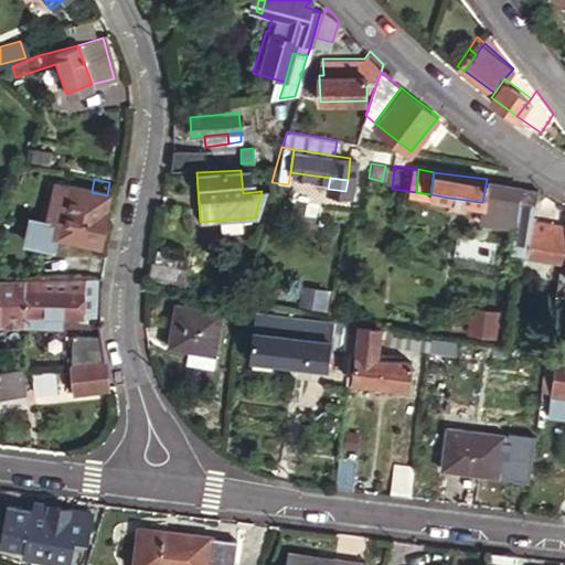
[(505,206),(509,183),(487,179),(482,202),(505,206)]
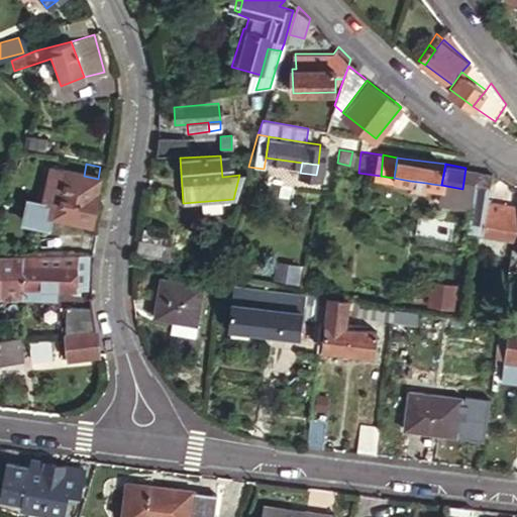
[(471,197),(476,169),(466,168),(462,189),(461,195),(471,197)]
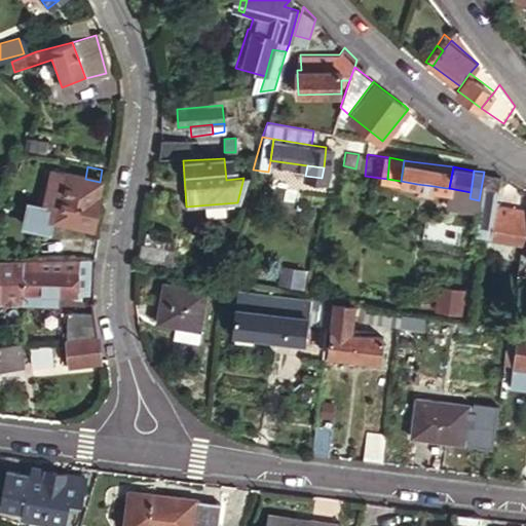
[(97,197),(100,182),(85,179),(48,172),(41,211),(52,213),(50,222),(94,229),(100,197),(97,197)]
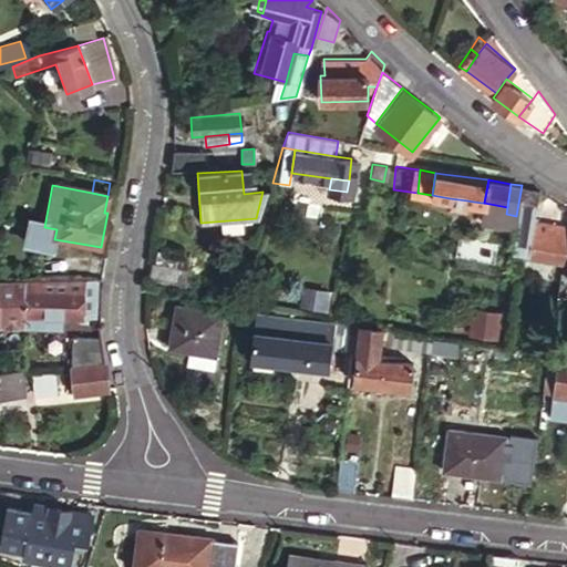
[(538,187),(522,185),(516,216),(532,219),(533,219),(538,187)]
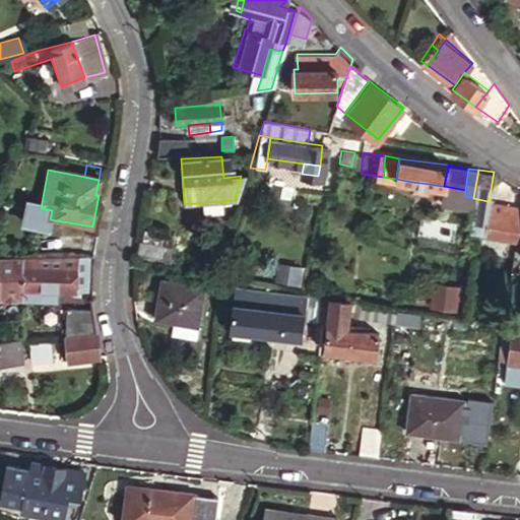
[(429,184),(412,182),(412,189),(428,192),(429,184)]
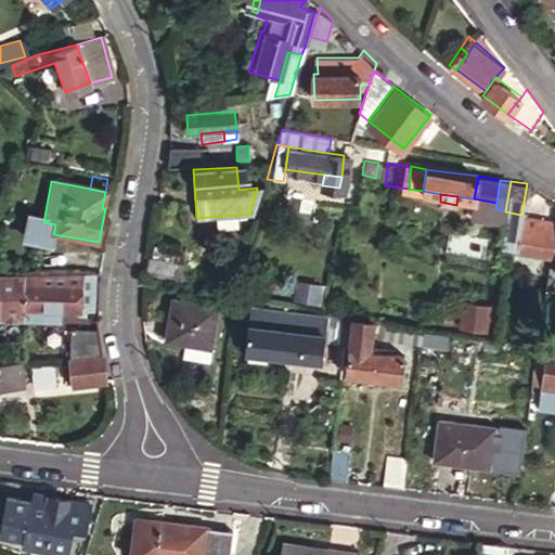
[(503,221),(505,211),(495,209),(497,203),(474,198),(472,198),(468,217),(503,221)]
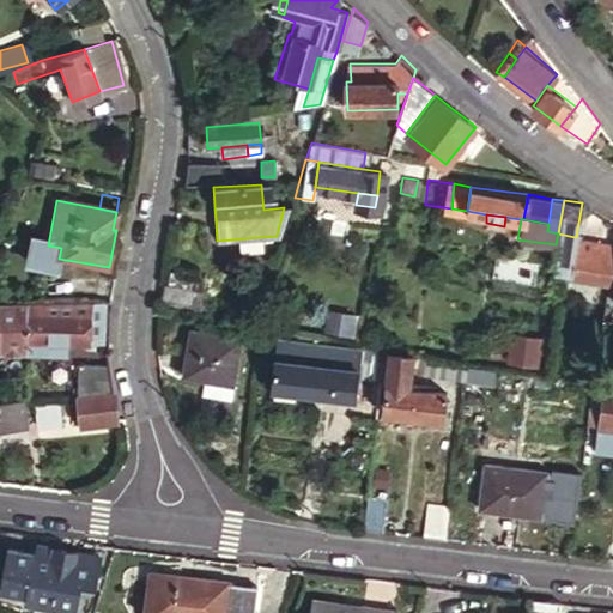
[(575,237),(558,234),(556,244),(552,271),(569,273),(575,237)]
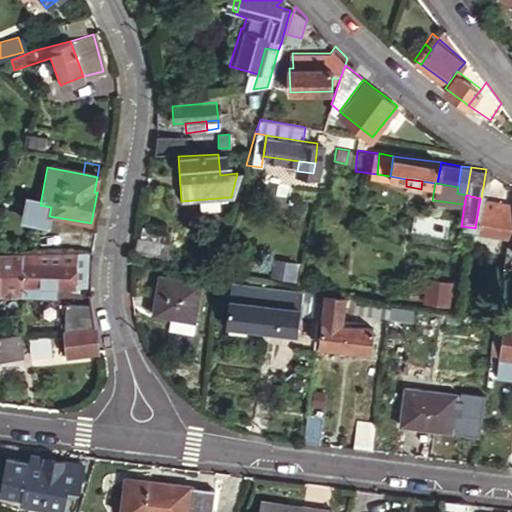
[(511,202),(481,198),(480,198),(475,228),(511,233),(511,202)]
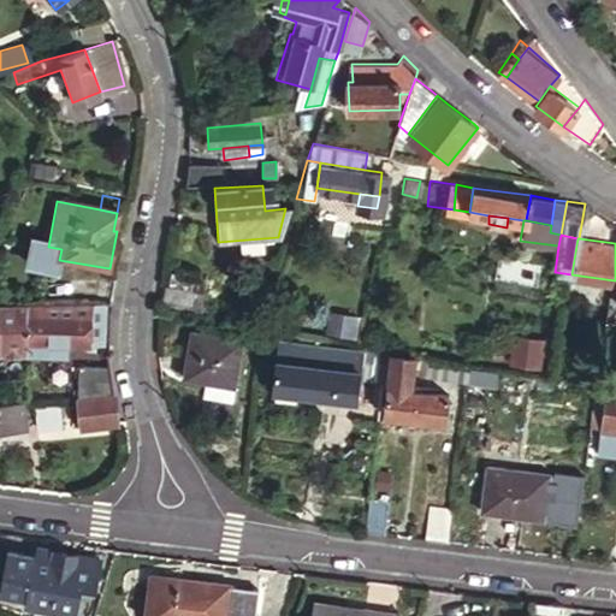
[(546,264),(498,256),(496,274),(544,282),(546,264)]
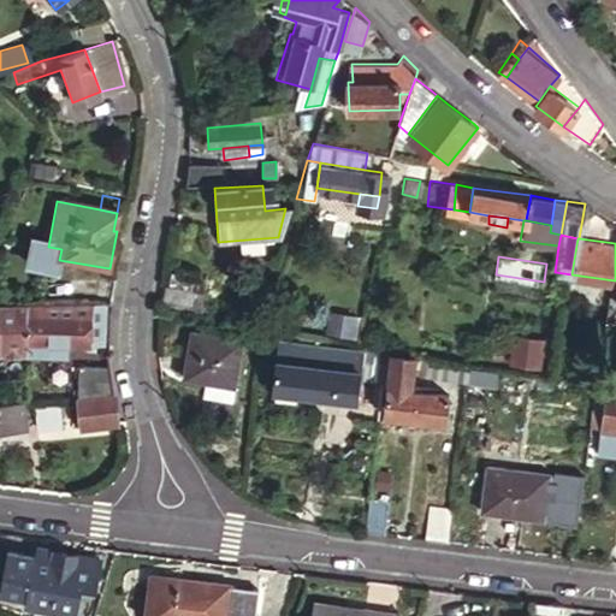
[(164,286),(160,304),(189,309),(191,291),(164,286)]
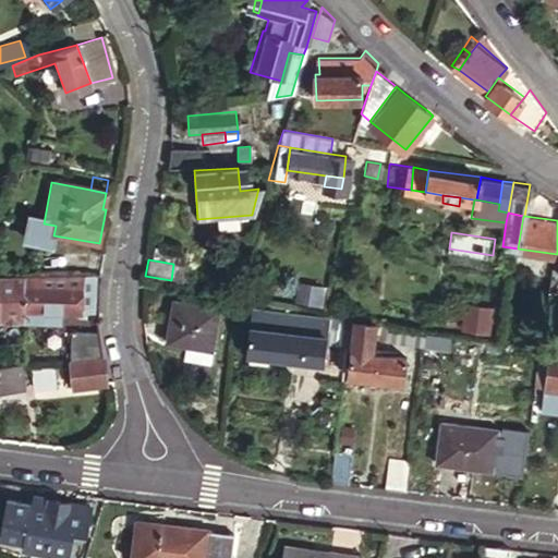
[(81,273),(33,275),(33,287),(25,287),(26,310),(82,311),(81,273)]
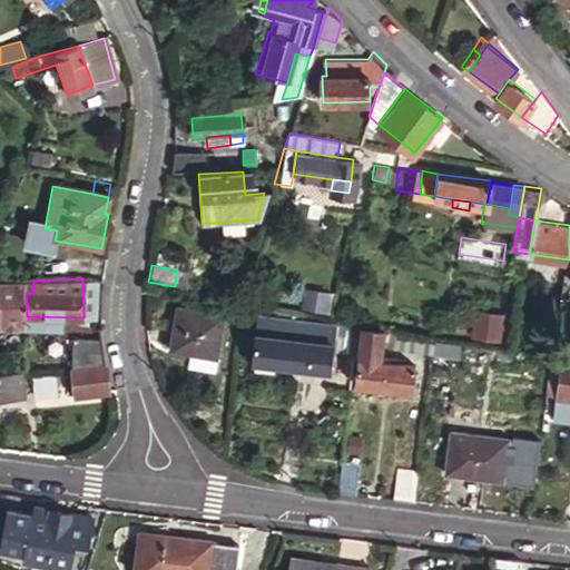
[(316,330),(318,315),(259,305),(257,320),(316,330)]
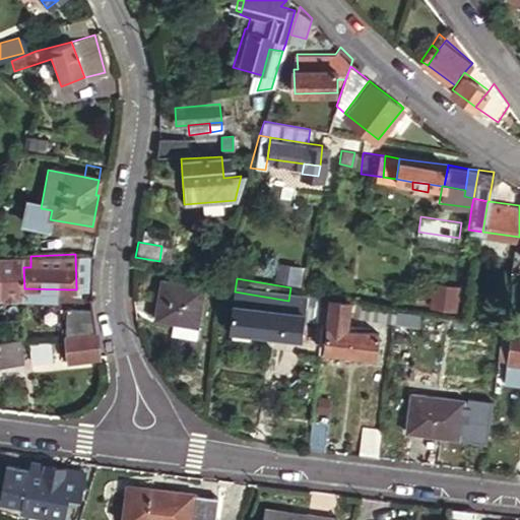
[(201,286),(159,279),(155,318),(171,320),(168,331),(195,336),(201,286)]
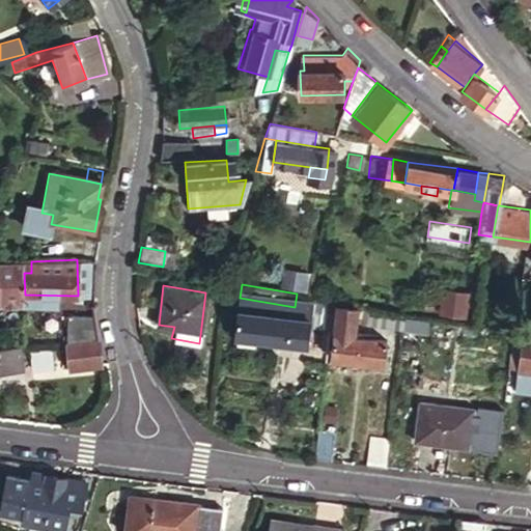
[(464,322),(469,291),(437,286),(435,299),(422,297),(419,314),(464,322)]
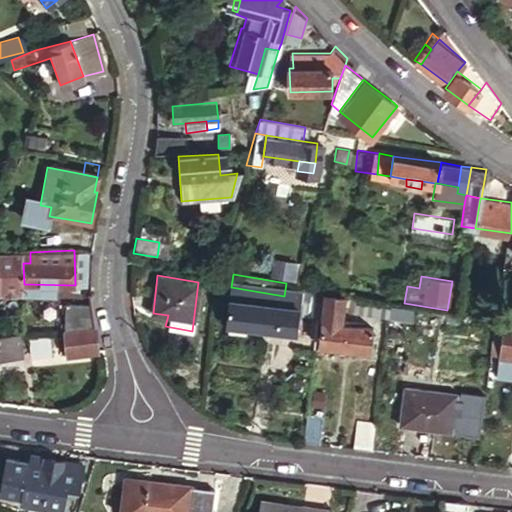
[(284,296),(231,287),(226,316),(249,319),(248,325),(278,330),(284,296)]
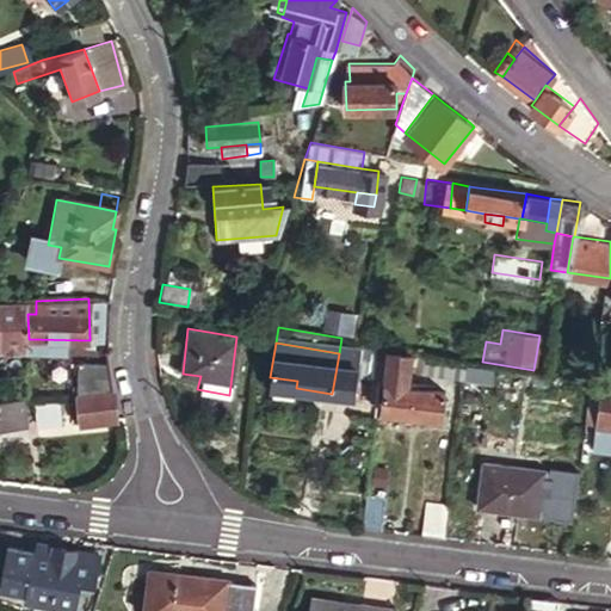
[(401,353),(387,351),(378,409),(440,418),(444,394),(397,388),(401,353)]
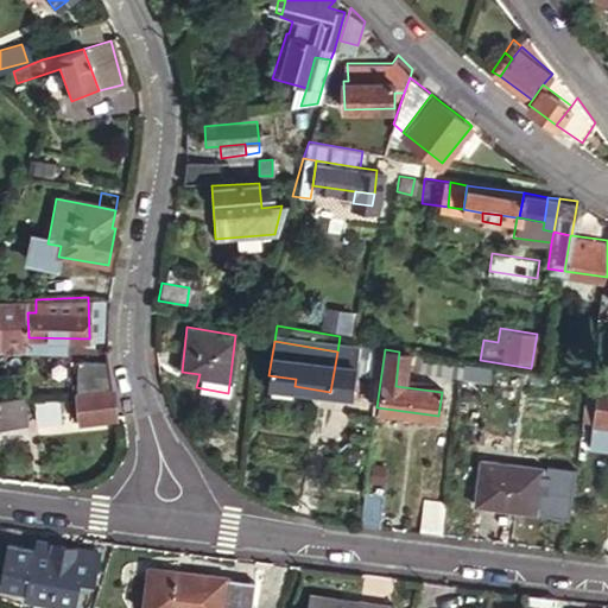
[(75,391),(112,387),(108,360),(73,363),(75,391)]
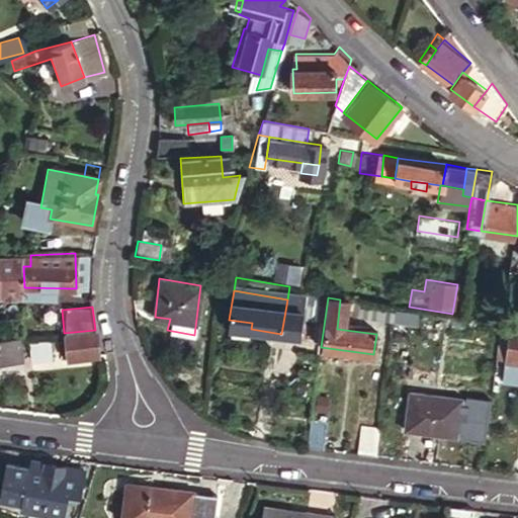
[(510,321),(498,320),(494,354),(504,355),(503,360),(517,362),(517,334),(509,333),(510,321)]
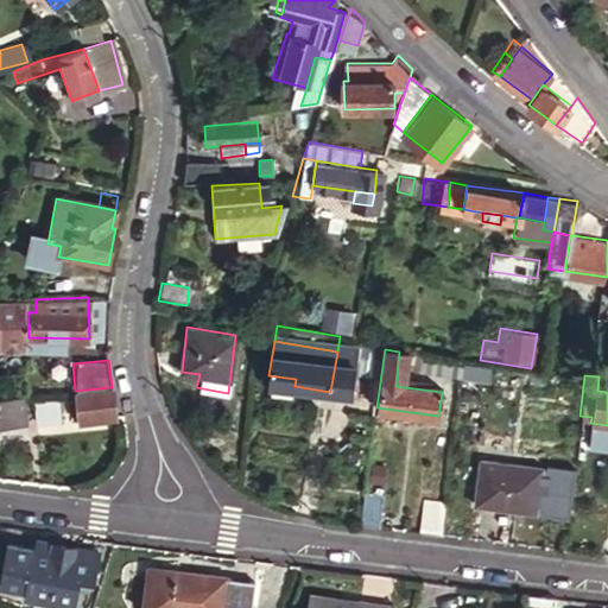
[(78,422),(115,417),(112,387),(75,391),(78,422)]
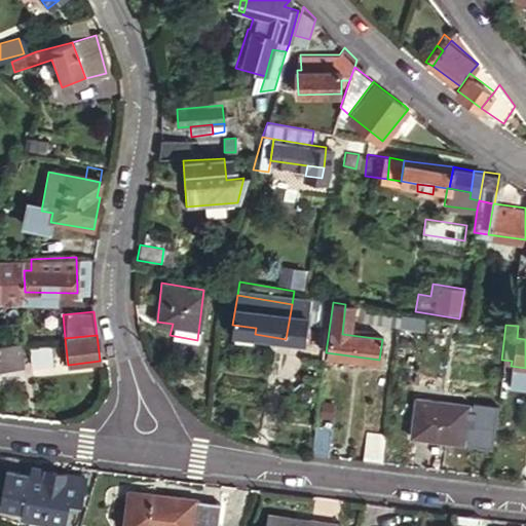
[(17,344),(0,345),(0,368),(22,366),(17,344)]
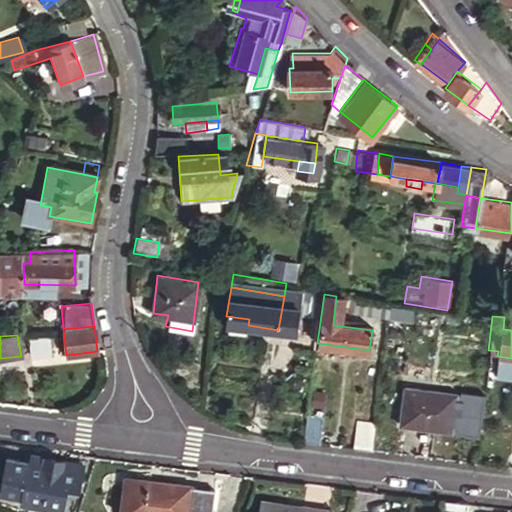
[(488,350),(485,374),(511,378),(511,358),(497,356),(498,351),(488,350)]
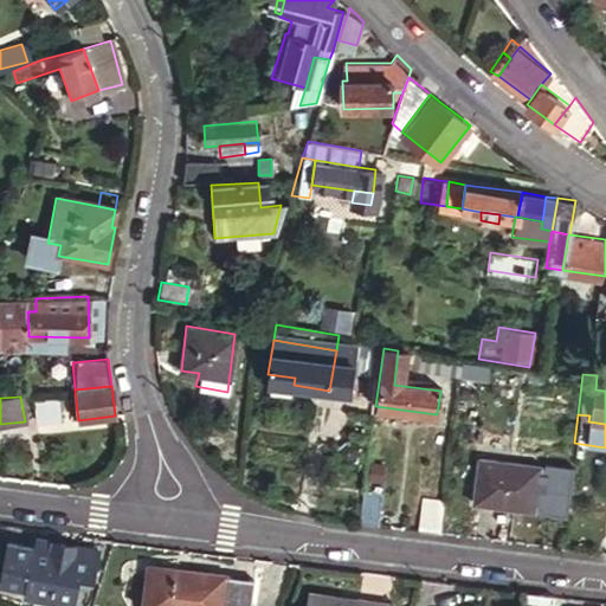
[(537,465),(477,457),(472,502),(533,509),(537,465)]
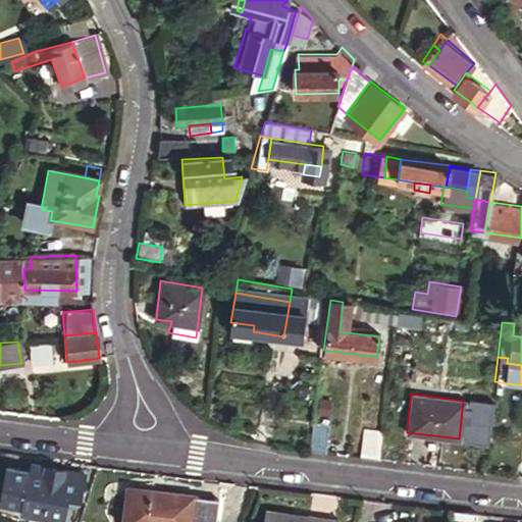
[(313,422),(309,451),(314,452),(323,453),(327,424),(313,422)]
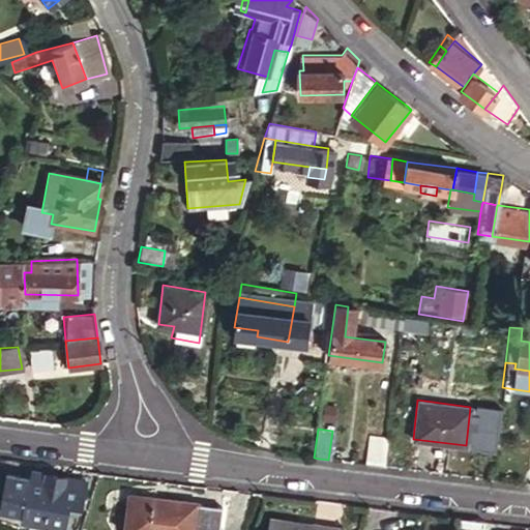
[(367,436),(363,465),(384,467),(388,439),(367,436)]
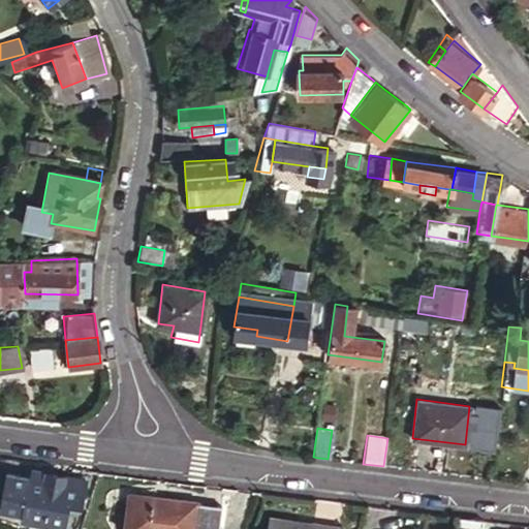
[(25,516),(25,520),(66,526),(68,503),(81,504),(84,478),(30,471),(29,478),(27,498),(25,516)]
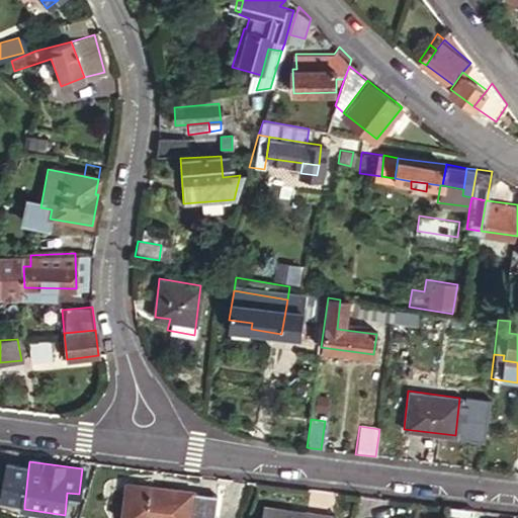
[(26,488),(28,468),(5,466),(3,485),(1,503),(24,505),(26,488)]
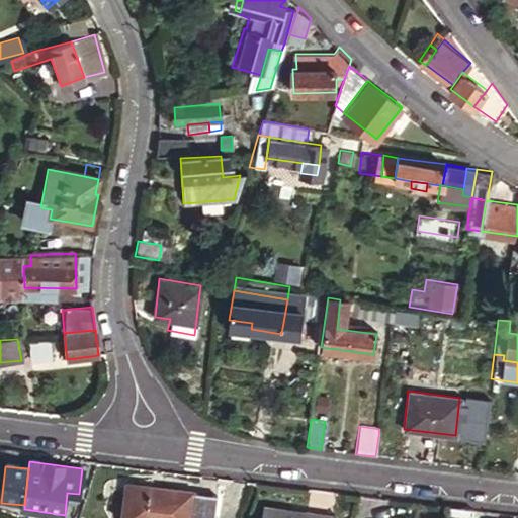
[(213,517),(217,494),(125,482),(121,517),(213,517)]
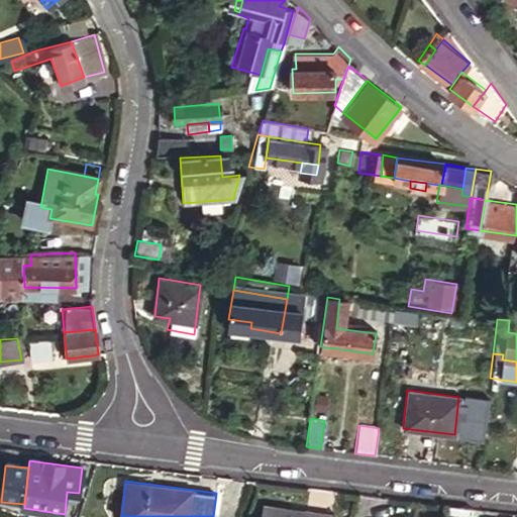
[(287,507),(260,504),(257,516),(330,516),(331,513),(302,509),(302,514),(286,511),(287,507)]
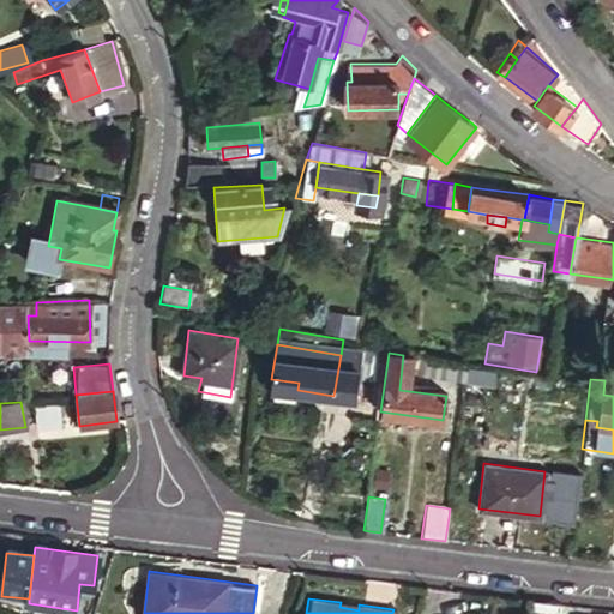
[(546,613),(546,601),(527,599),(527,613),(504,613),(546,613)]
